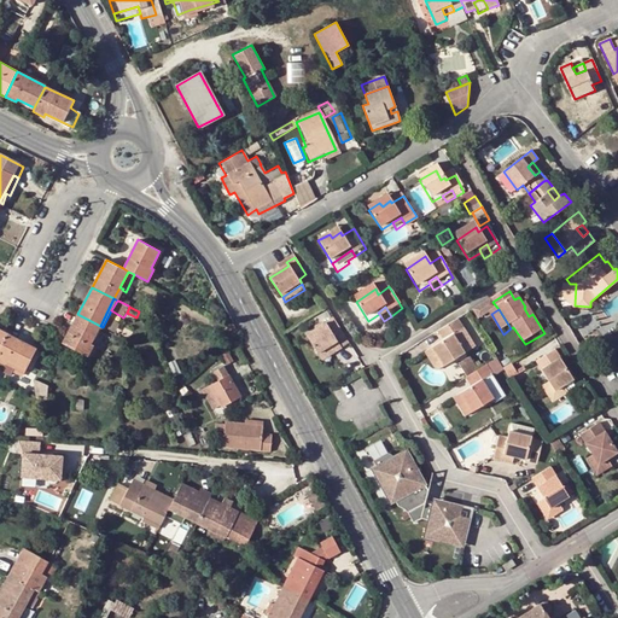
[(100,326),(77,314),(63,342),(88,356),(93,345),(91,343),(100,326)]
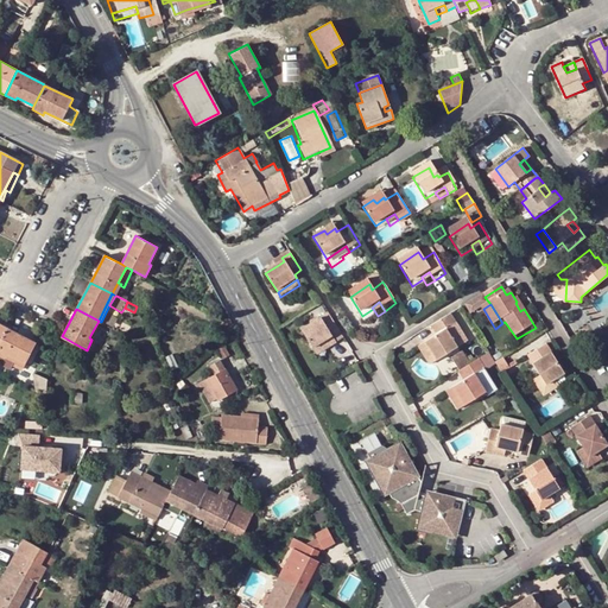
[(103,322),(113,327),(118,317),(109,312),(103,322)]
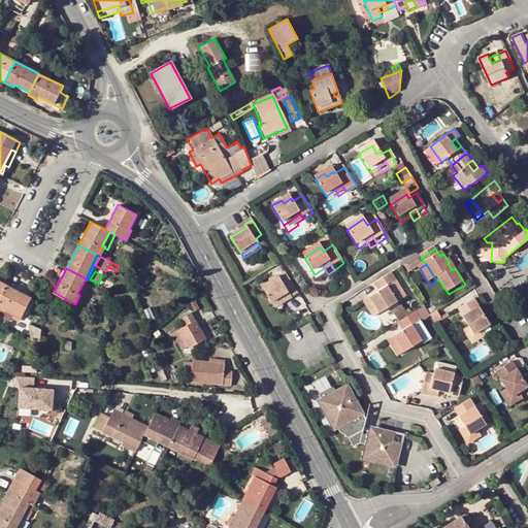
[(295,289),(286,274),(262,289),(272,305),(289,295),(289,294),(295,289)]
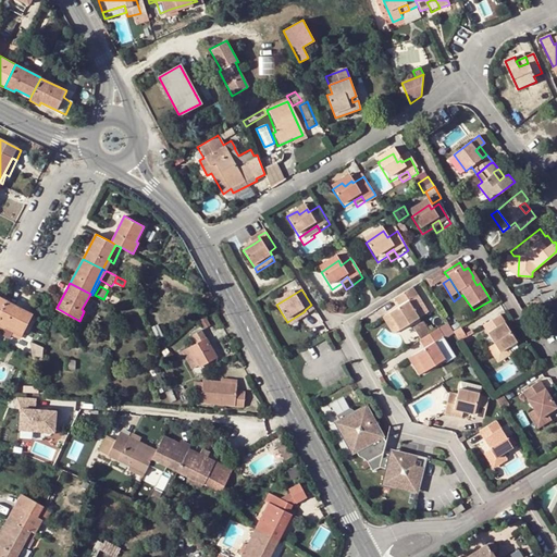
[(556,289),(556,291),(555,302),(546,308),(552,319),(556,316),(556,289)]
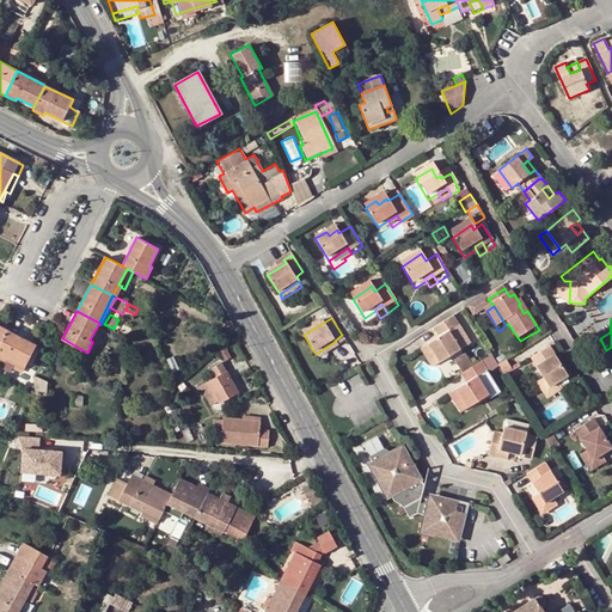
[(461,329),(456,319),(439,329),(444,337),(441,340),(429,348),(441,367),(463,353),(452,336),(461,329)]
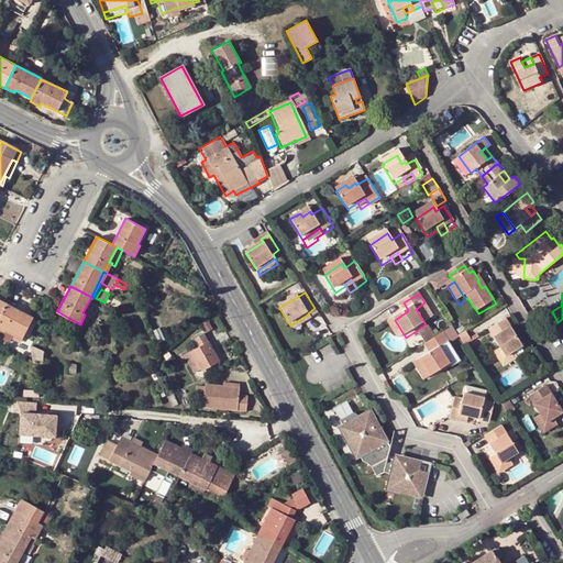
[(33,317),(9,305),(0,320),(0,324),(23,338),(33,317)]
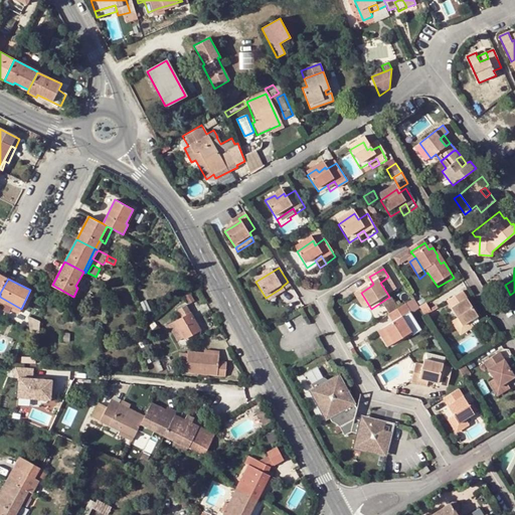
[(282,288),(285,292),(291,288),(288,282),(282,287),(282,288)]
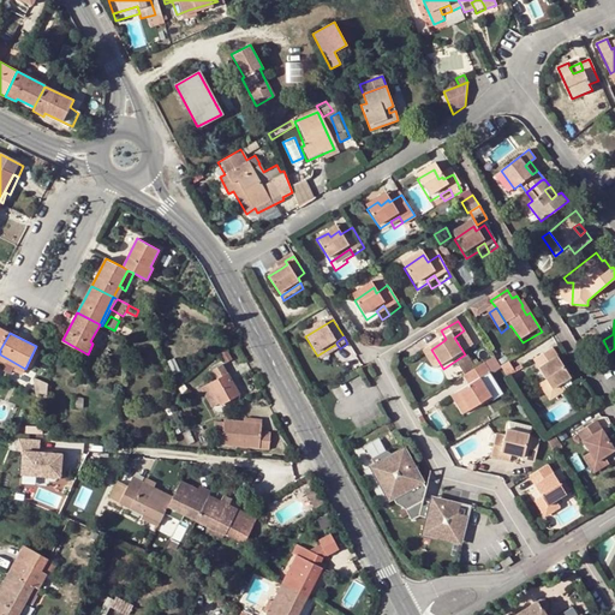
[(340,348),(336,344),(317,356),(321,362),(340,350),(340,348)]
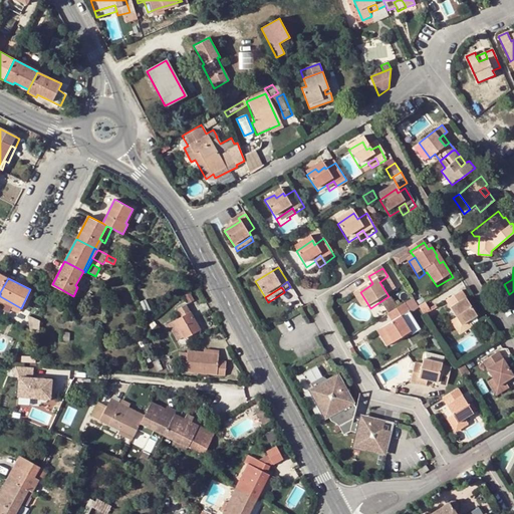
[(365,310),(370,308),(360,292),(356,294),(365,310)]
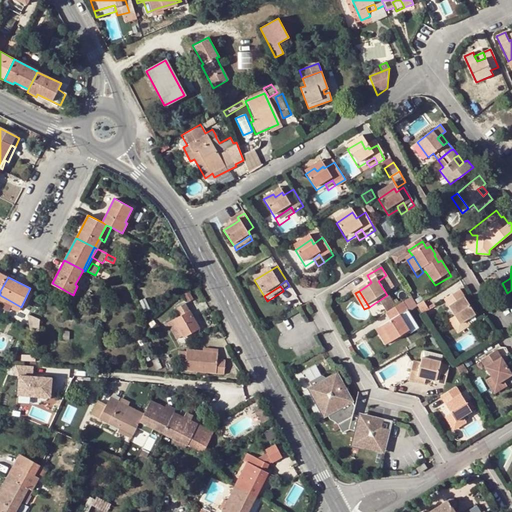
[(464,302),(466,300),(462,292),(446,302),(456,319),(461,327),(469,323),(477,318),(471,307),(468,309),(464,302)]
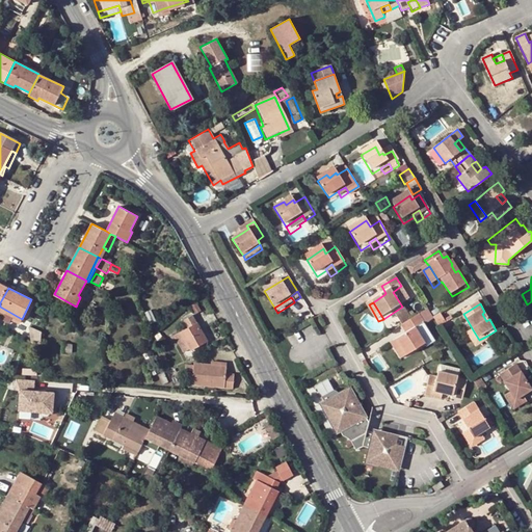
[(22,319),(0,307),(0,310),(12,317),(21,321),(22,319)]
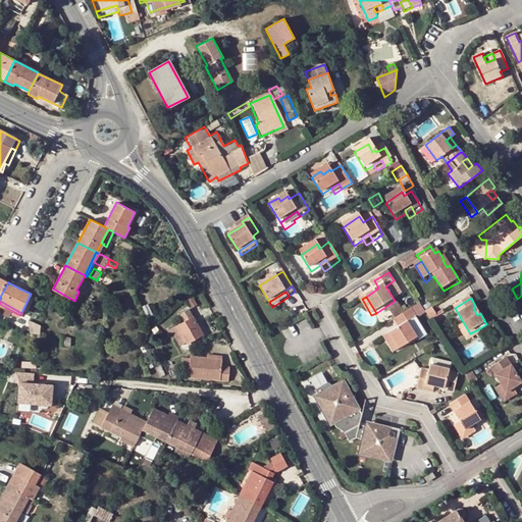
[(0,304),(0,309),(10,315),(12,311),(0,304)]
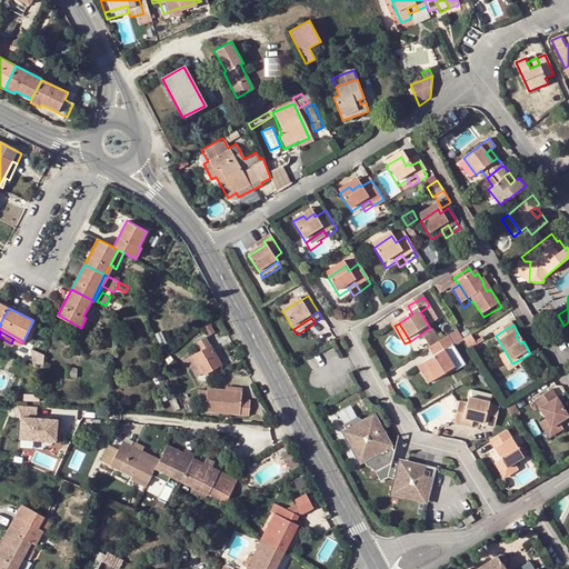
[(423,339),(431,351),(435,349),(441,345),(433,332),(423,339)]
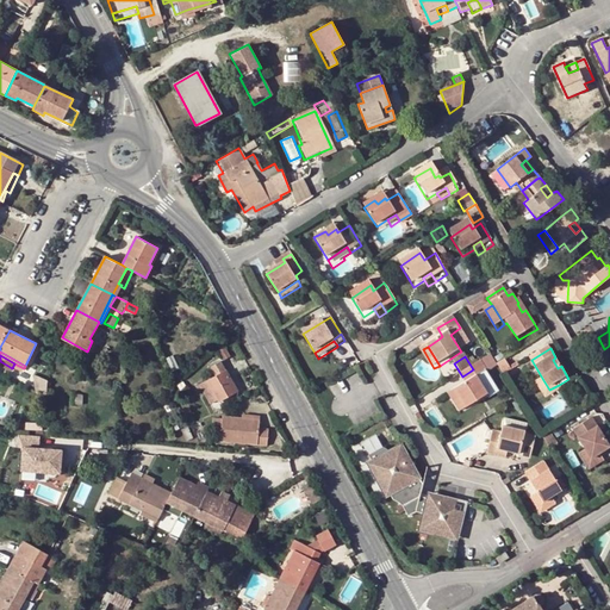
[(492,358),(483,363),(489,373),(498,367),(492,358)]
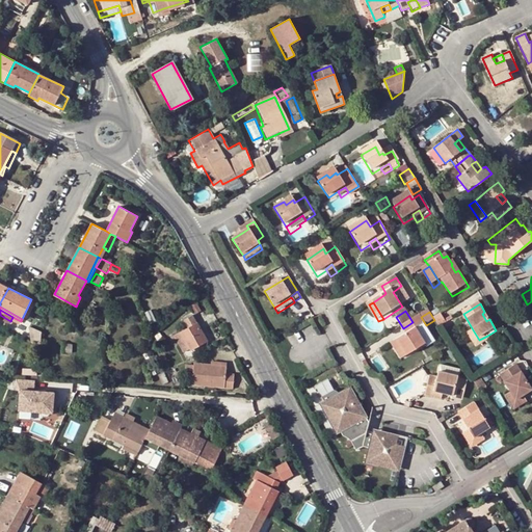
[(188,327),(180,333),(190,350),(207,341),(192,316),(185,320),(188,327)]
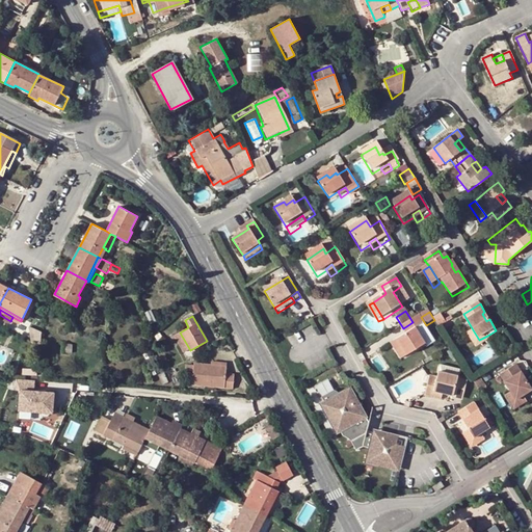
[(442,316),(434,320),(443,333),(449,328),(442,316)]
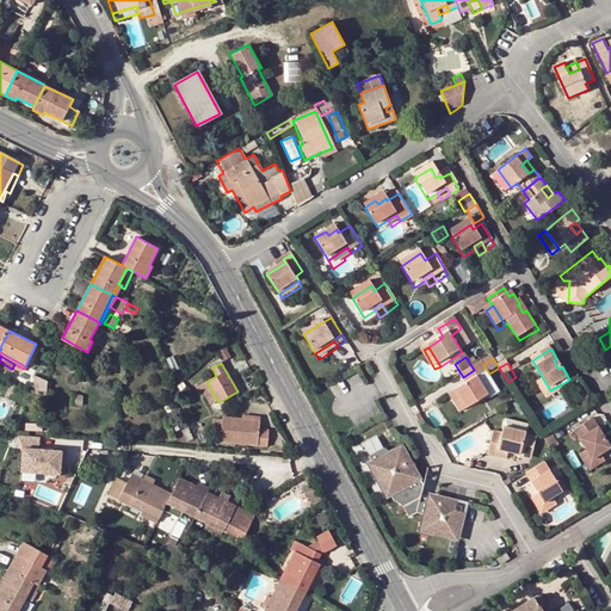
[(489,374),(483,364),(474,370),(467,375),(471,383),(469,386),(457,393),(469,413),(491,399),(479,380),(489,374)]
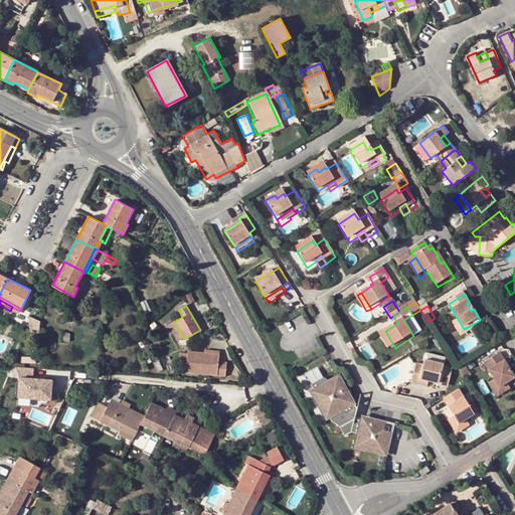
[(464,329),(459,321),(454,324),(462,336),(474,328),(472,325),(464,329)]
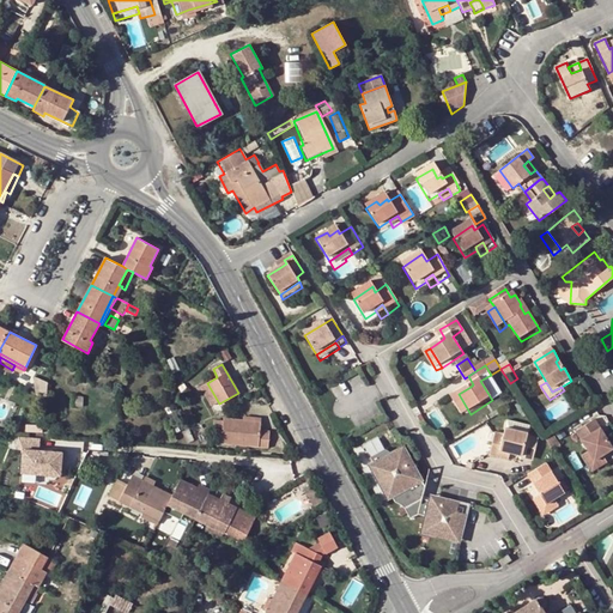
[(219,404),(207,383),(198,389),(208,407),(211,406),(216,413),(223,410),(219,404)]
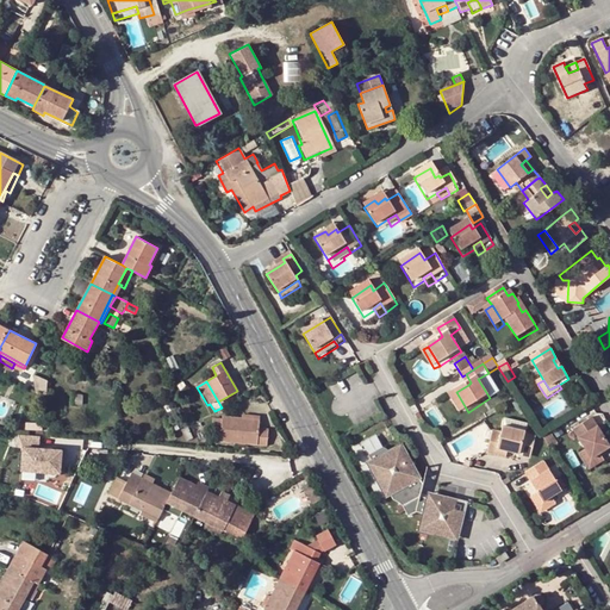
[(464,416),(468,412),(456,392),(452,396),(464,416)]
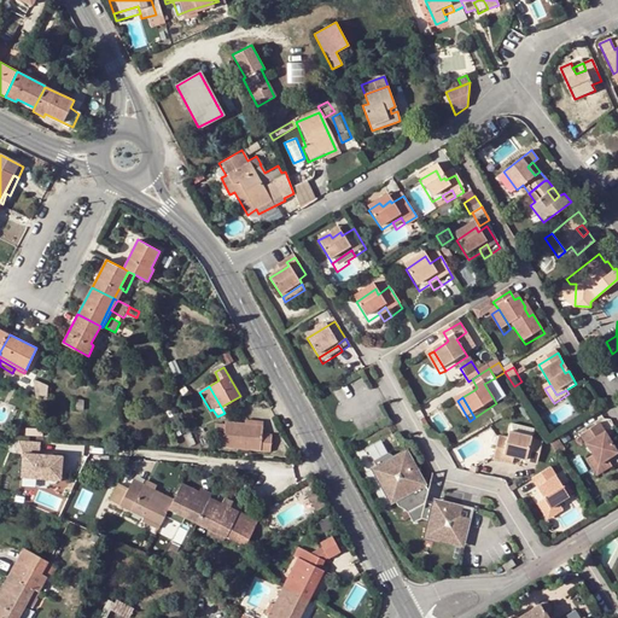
[(83,398),(74,398),(74,409),(83,409),(83,398)]
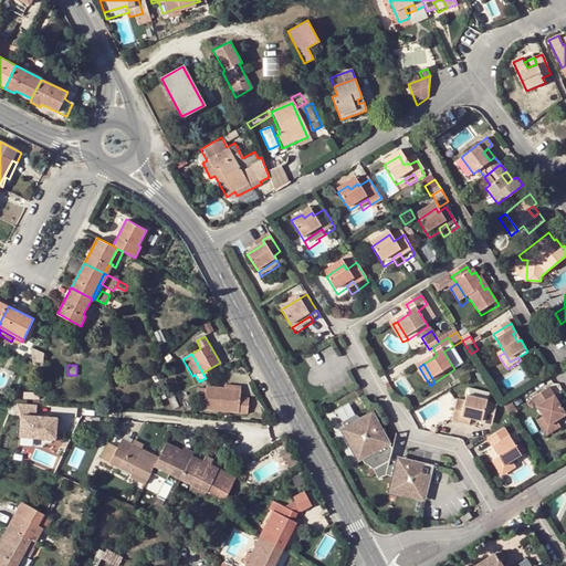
[(197,398),(205,399),(206,387),(198,386),(197,398)]
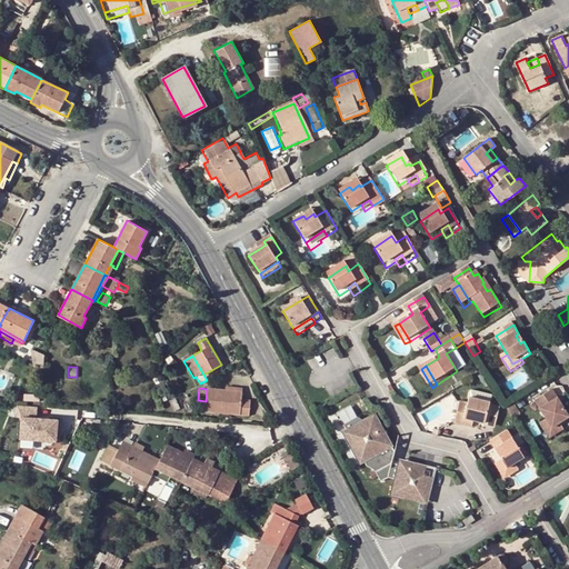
[(241,392),(226,390),(207,389),(206,401),(206,411),(249,416),(250,401),(241,400),(241,392)]
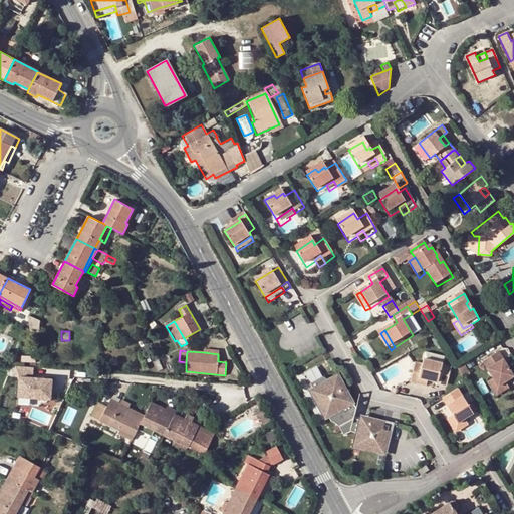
[(503,362),(506,361),(501,352),(485,364),(495,380),(501,390),(509,384),(513,380),(513,373),(510,368),(508,369),(503,362)]
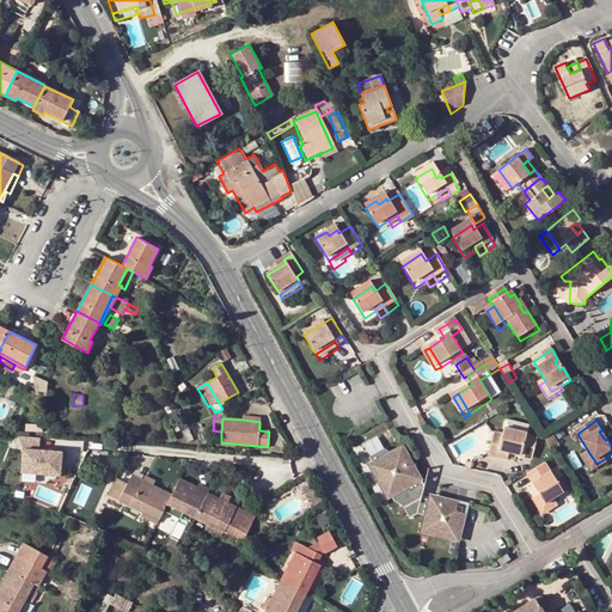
[(508,422),(506,430),(528,436),(528,434),(531,429),(508,422)]
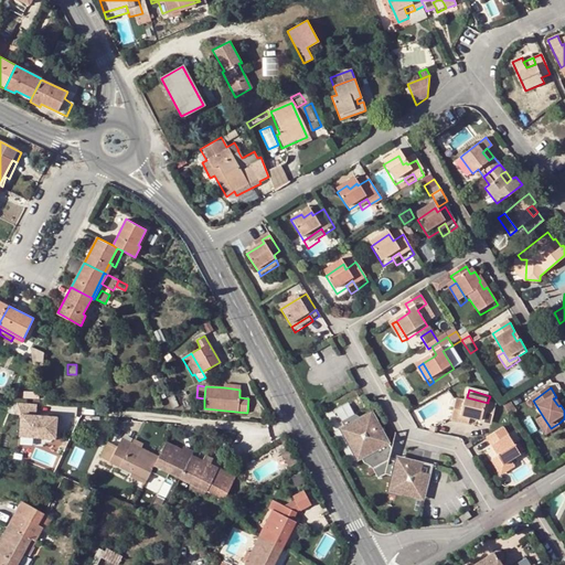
[(451,422),(461,424),(462,418),(471,420),(482,424),(482,422),(488,403),(467,397),(465,404),(457,402),(451,422)]
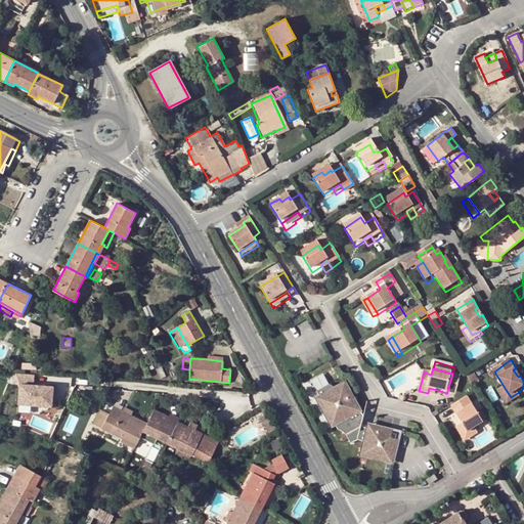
[(461,374),(452,372),(452,374),(447,391),(455,393),(461,374)]
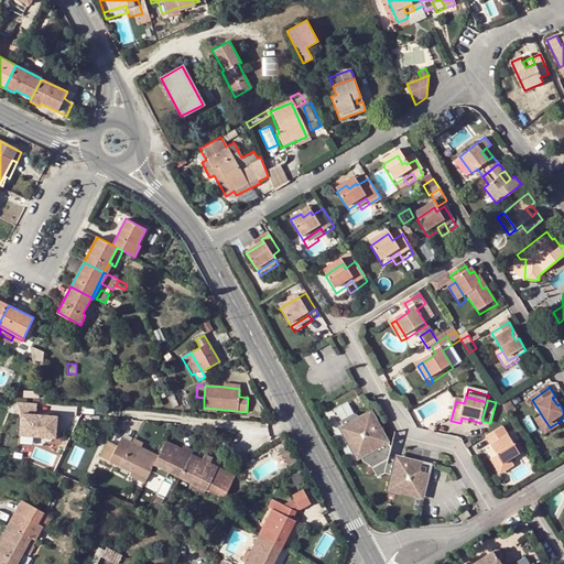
[(345,418),(357,412),(351,401),(339,408),(345,418)]
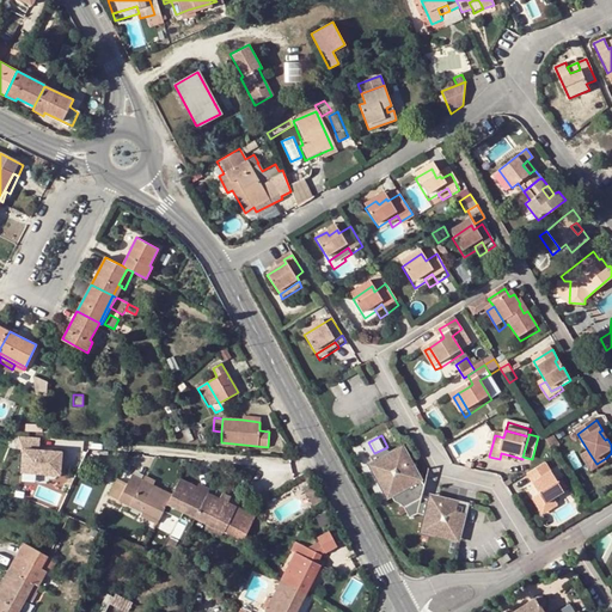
[(554,435),(545,440),(552,452),(561,446),(554,435)]
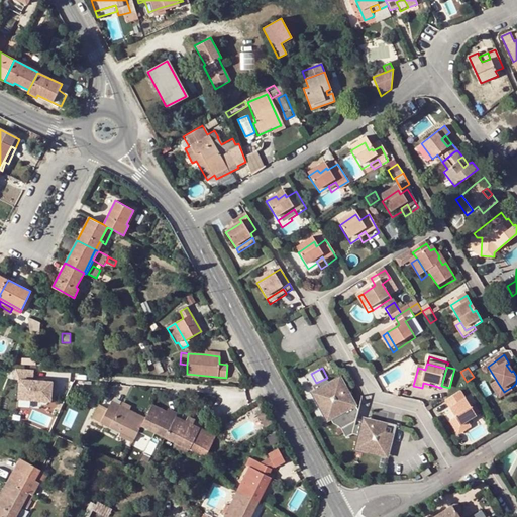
[(14,380),(20,380),(31,381),(32,370),(15,369),(14,380)]
